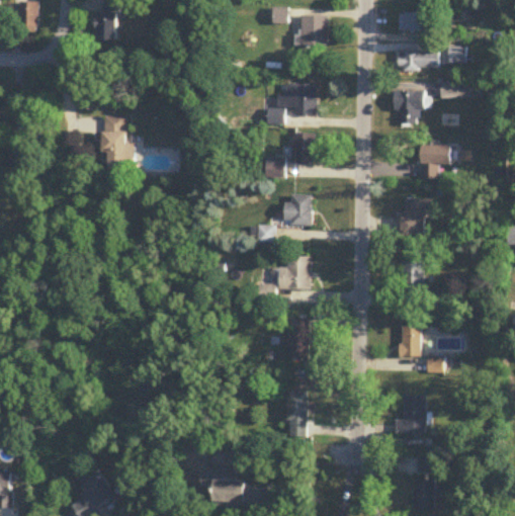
[(102,0),(103,11),(95,11),(95,39),(117,39),(116,0),(102,0)]
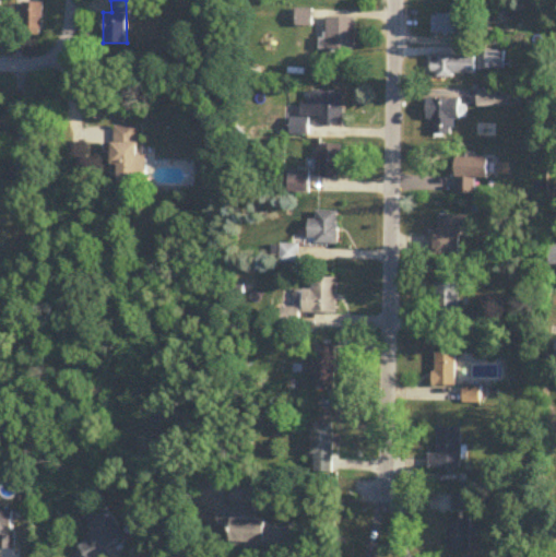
[(40,1),(20,1),(20,37),(40,37),(40,1)]
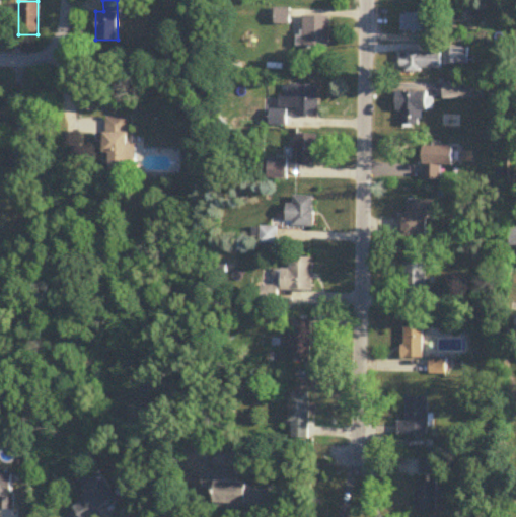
[(399,31),(434,31),(434,11),(399,11),(399,31)]
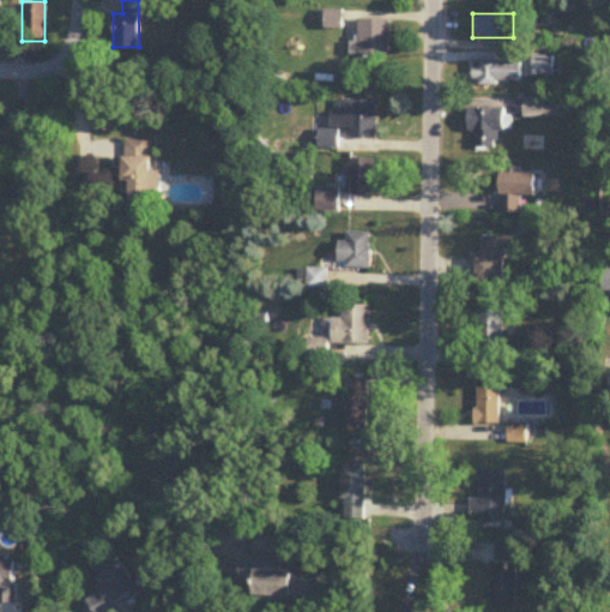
[(387,54),(387,19),(356,19),(356,54),(387,54)]
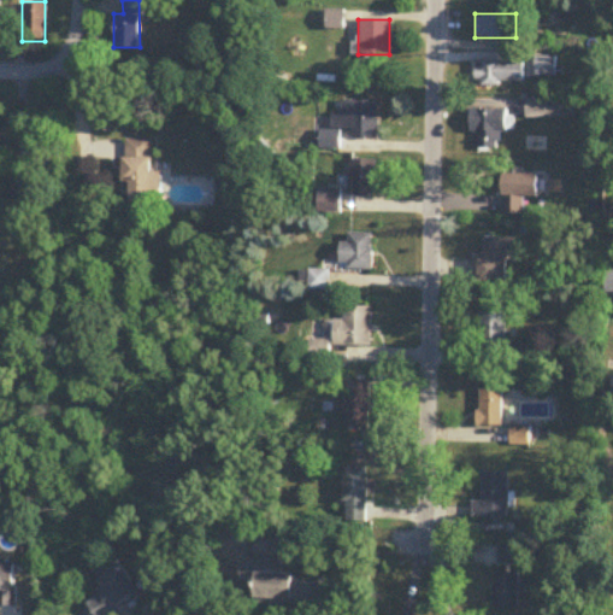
[(553,56),(534,56),(534,72),(553,72),(553,56)]
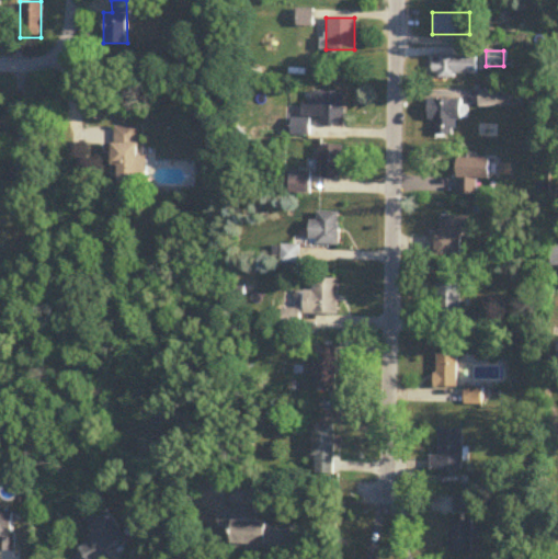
[(474,55),(431,55),(431,75),(474,75),(474,55)]
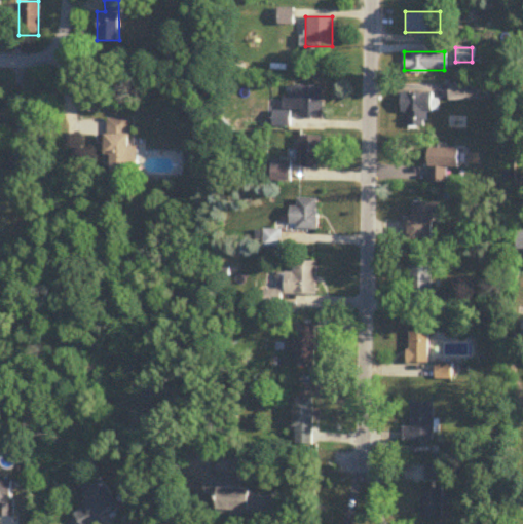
[(287,124),(288,113),(321,114),(321,84),(289,84),(289,95),(281,95),(279,116),(275,116),(274,123),(287,124)]
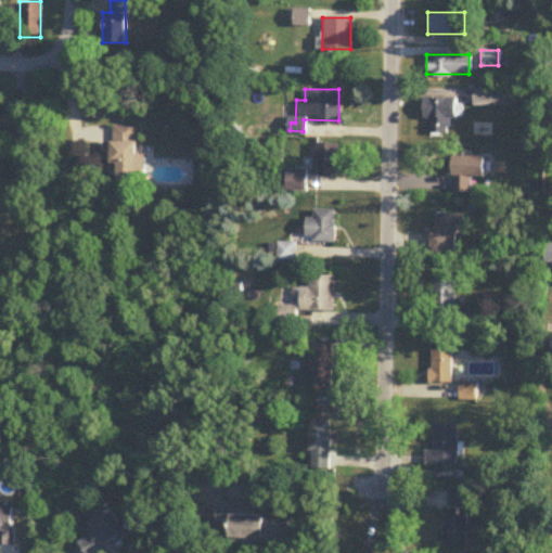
[(508,104),(508,91),(474,91),(474,104),(508,104)]
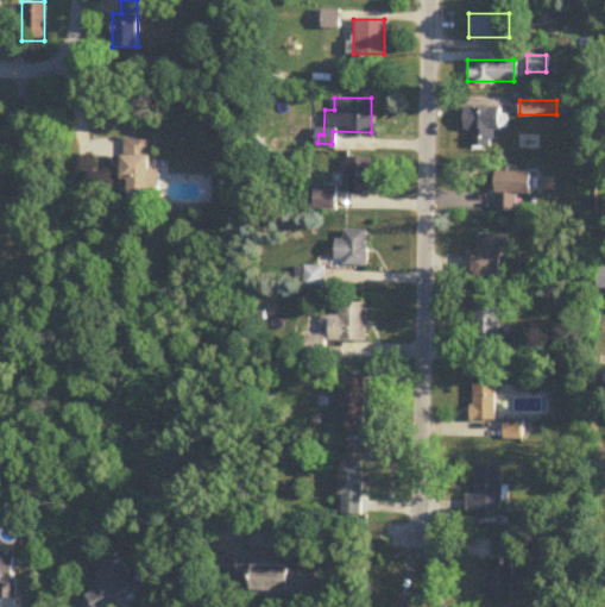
[(468,130),(468,145),(491,145),(491,129),(500,129),(500,106),(462,106),(462,130),(468,130)]
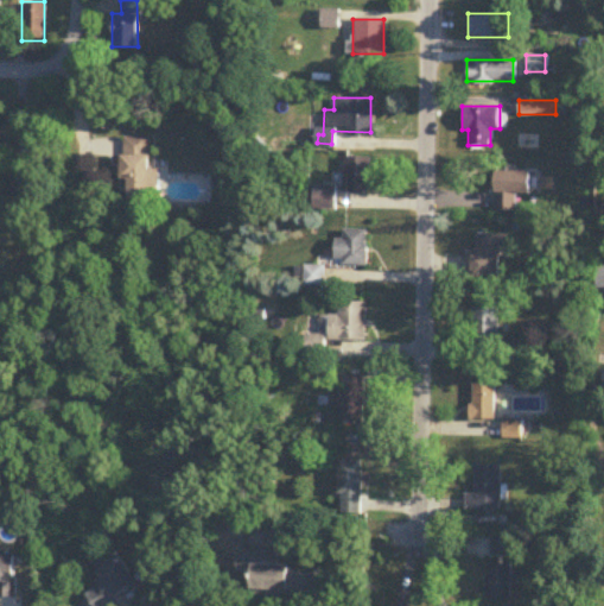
[(119,180),(125,180),(125,201),(154,201),(156,168),(147,168),(148,136),(120,134),(119,180)]
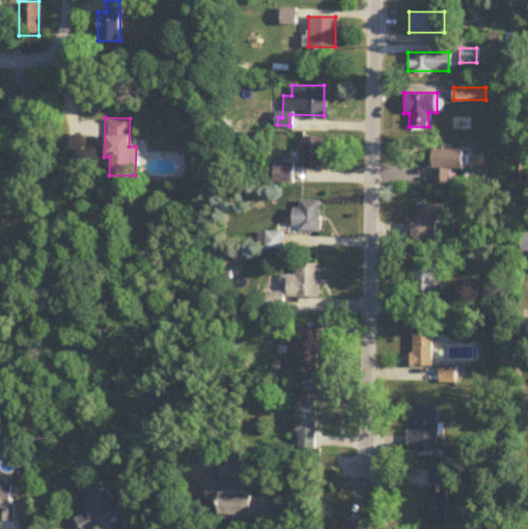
[(321,136),(299,136),(299,167),(321,167),(321,136)]
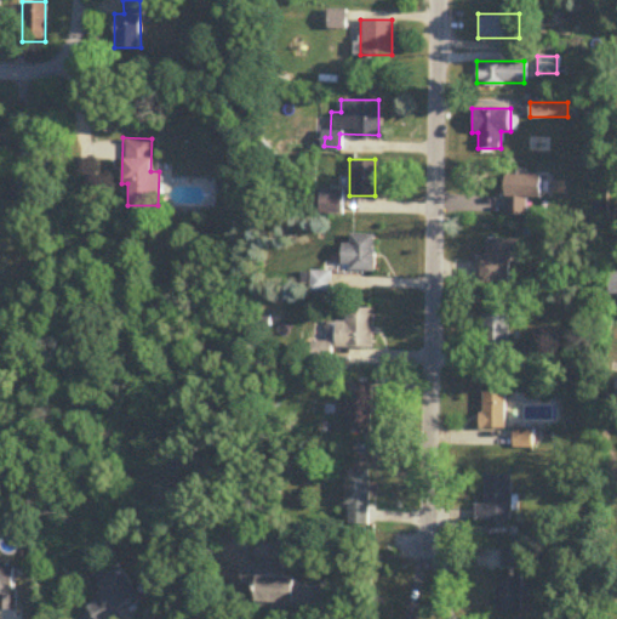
[(318,213),(341,213),(341,188),(318,188),(318,213)]
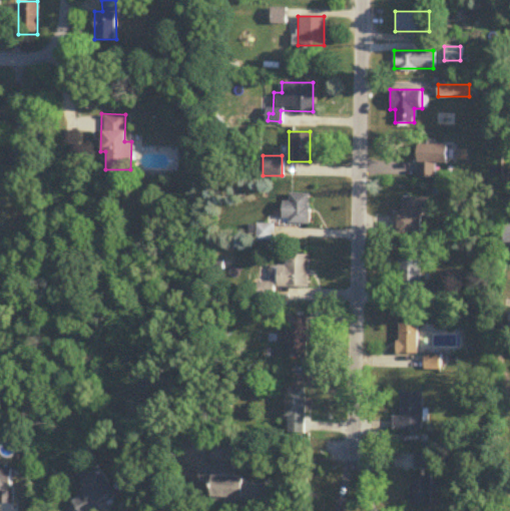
[(281,222),(307,222),(307,192),(287,192),(287,199),(281,199),(281,222)]
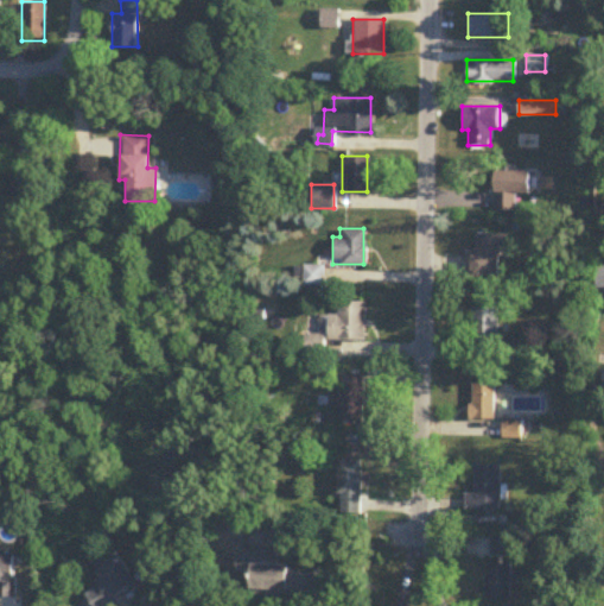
[(470,277),(496,277),(496,254),(508,254),(508,233),(470,233),(470,277)]
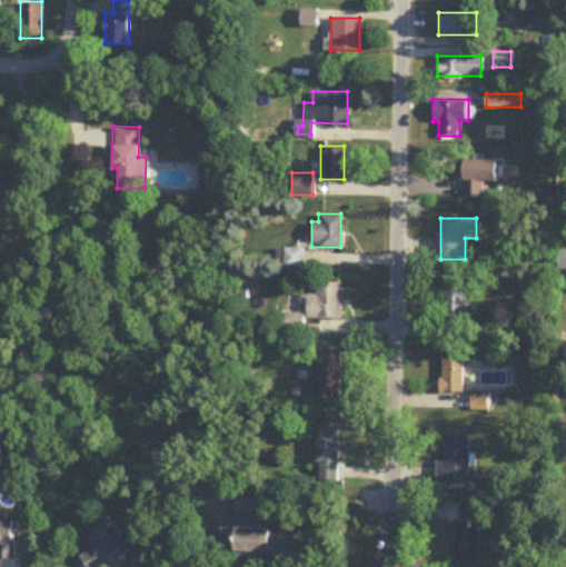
[(565,247),(557,247),(556,268),(565,268),(565,247)]
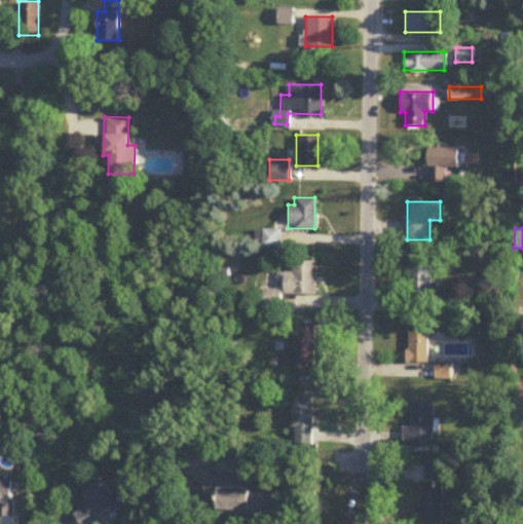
[(259,246),(277,246),(277,229),(259,229),(259,246)]
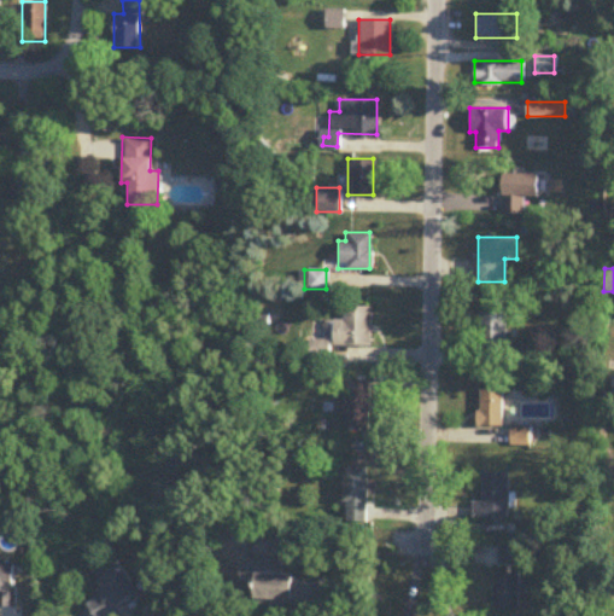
[(369,306),(340,304),(340,320),(323,319),(322,340),(308,338),(307,362),(329,362),(329,346),(369,347),(369,306)]
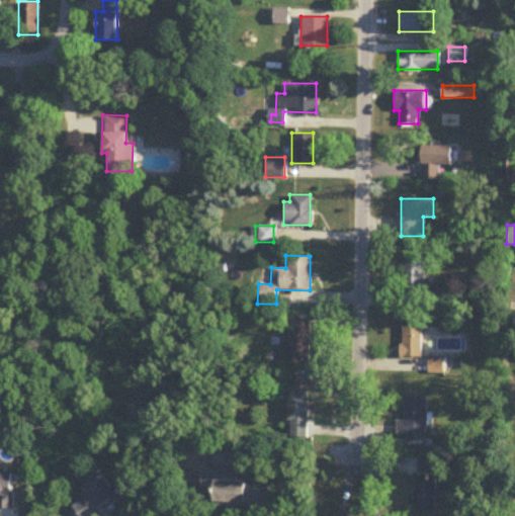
[(401,291),(422,291),(422,261),(401,261),(401,291)]
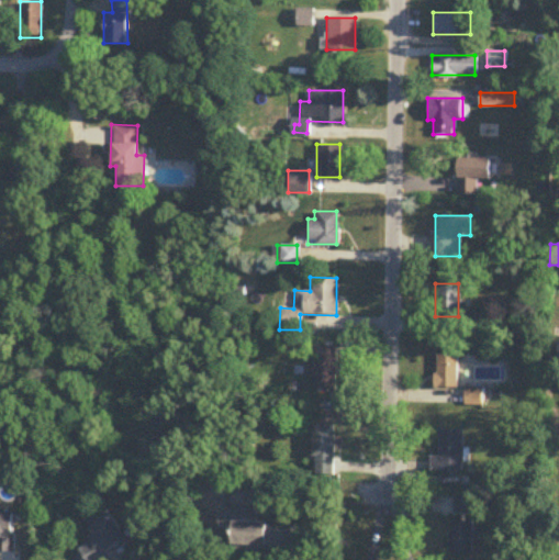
[(312,390),(334,390),(334,345),(312,345),(312,390)]
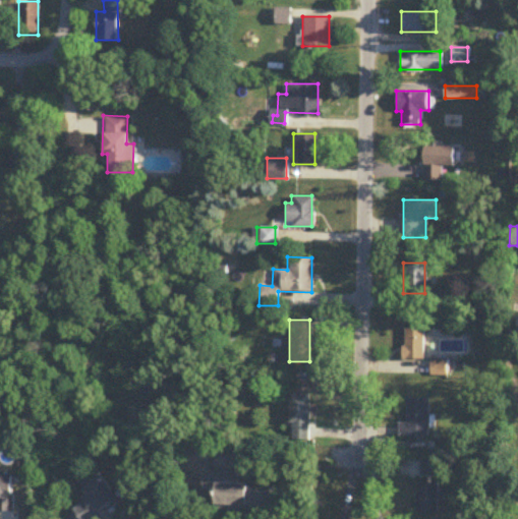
[(401,357),(422,357),(422,328),(401,328),(401,357)]
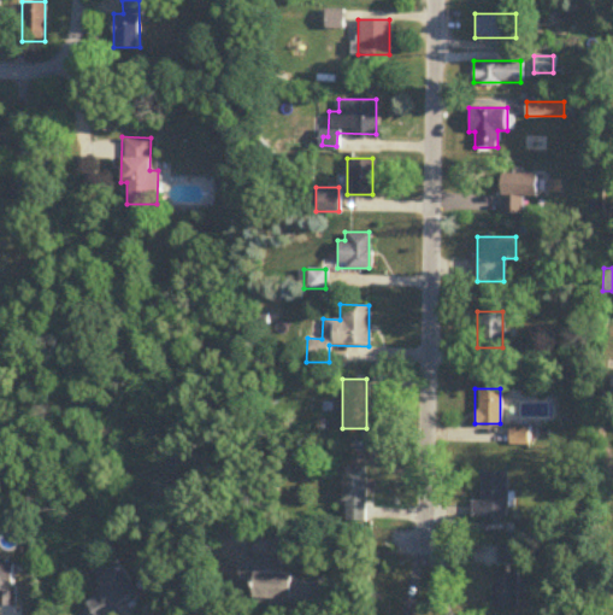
[(365,466),(340,466),(340,521),(365,521),(365,466)]
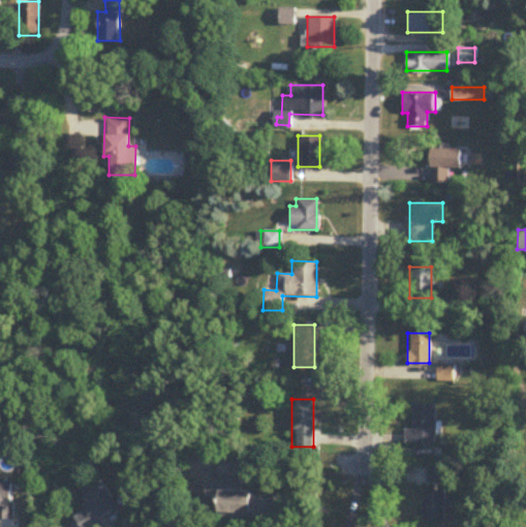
[(433,443),(433,403),(411,403),(411,428),(403,428),(402,443),(433,443)]
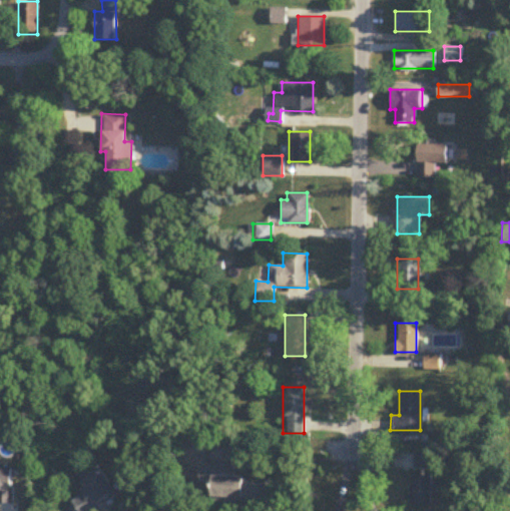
[(412,451),(412,467),(429,467),(429,451),(412,451)]
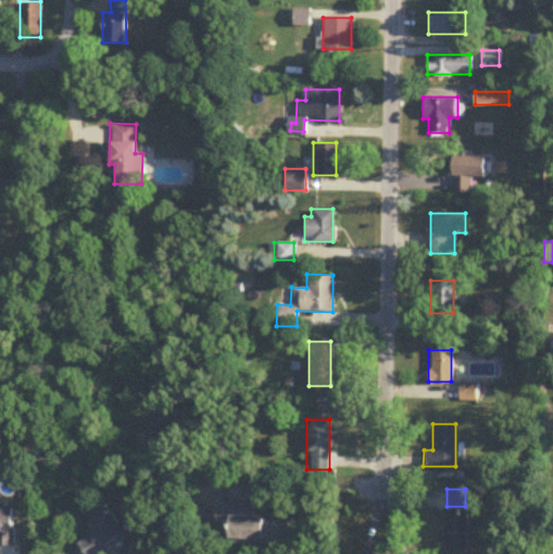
[(104,499),(83,510),(93,532),(78,540),(85,553),(100,553),(107,551),(103,545),(123,536),(104,499)]
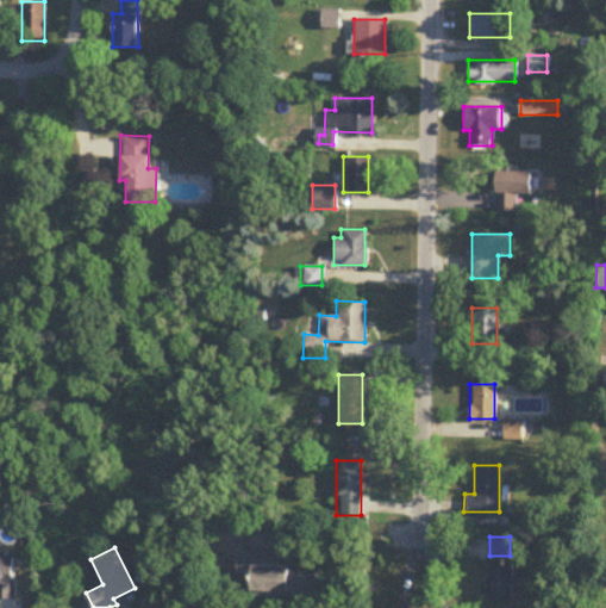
[(0,597),(13,597),(13,556),(0,554),(0,597)]
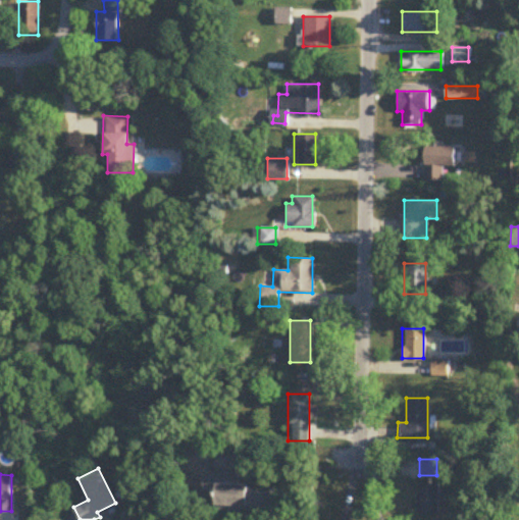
[(437,483),(415,483),(415,515),(437,515),(437,483)]
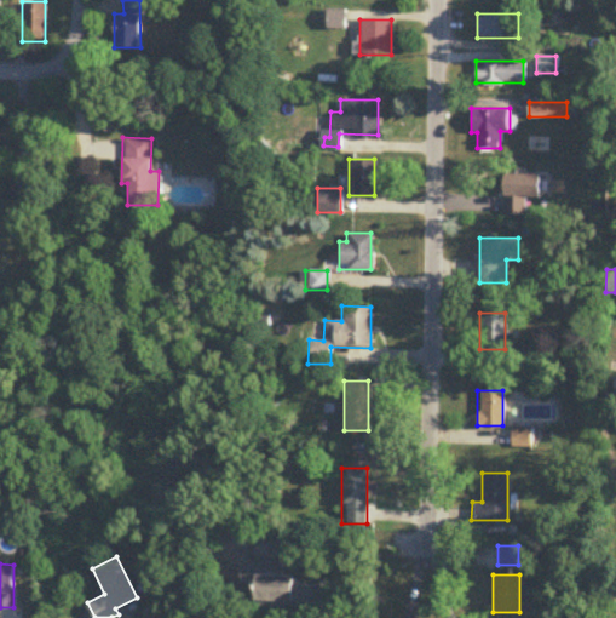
[(294,578),(255,576),(254,606),(334,610),(335,584),(294,582),(294,578)]
